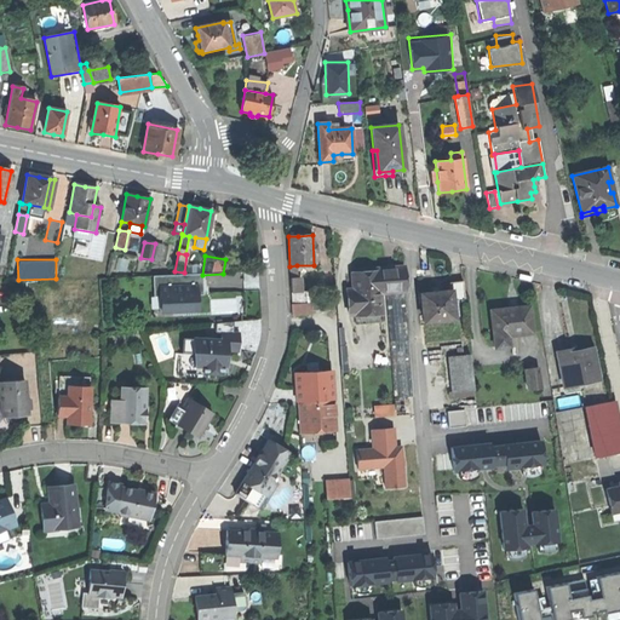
[(390,268),(379,269),(382,293),(388,292),(406,291),(405,267),(390,268)]
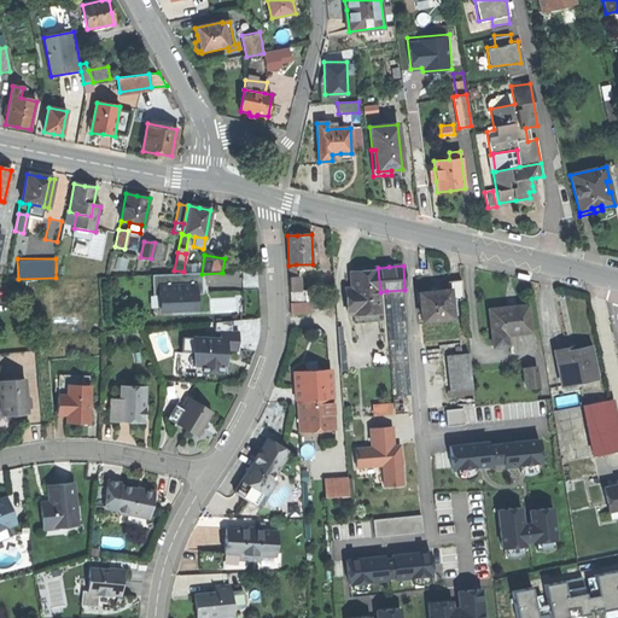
[(355,324),(382,321),(380,292),(378,268),(361,269),(361,273),(351,274),(353,289),(347,289),(349,313),(355,313),(355,324)]
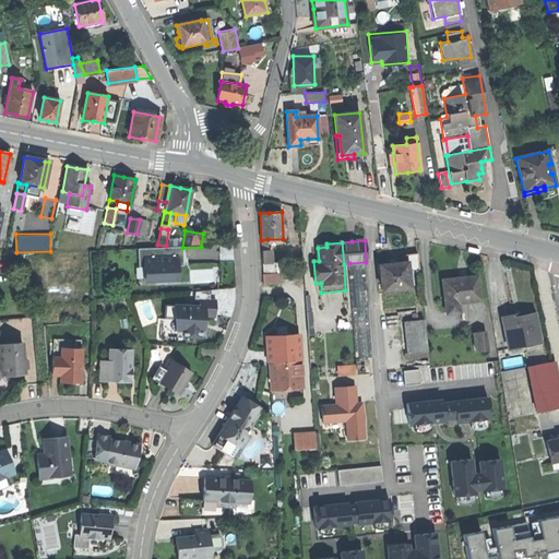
[(177,248),(138,249),(138,260),(143,260),(143,269),(144,269),(145,278),(156,278),(158,275),(164,275),(166,278),(178,277),(177,248)]
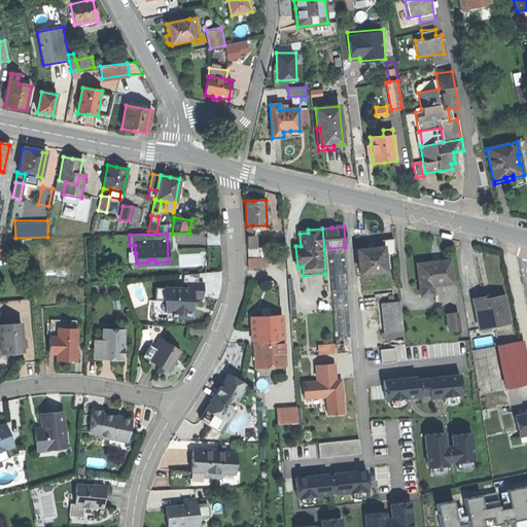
[(247,237),(248,249),(255,248),(255,237),(253,237),(247,237)]
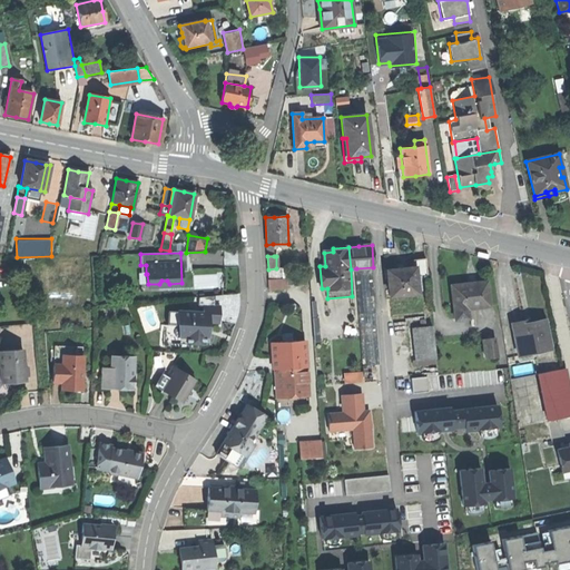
[(412,261),(413,268),(414,268),(415,269),(419,269),(425,268),(425,259),(412,261)]
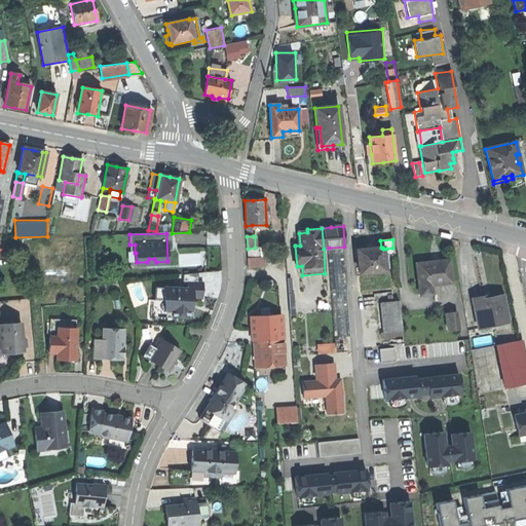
[(351,336),(344,247),(329,248),(336,338),(351,336)]
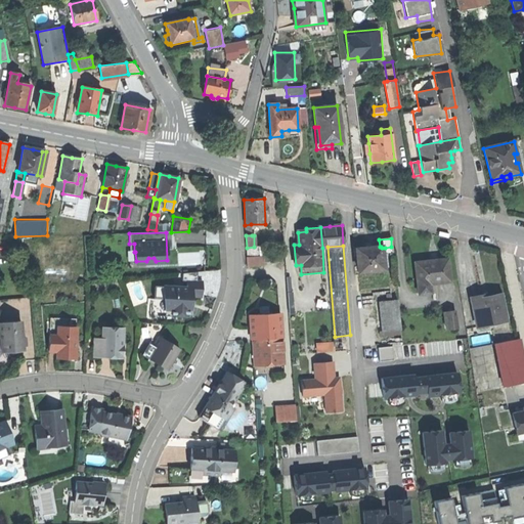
[(354,257),(356,257),(355,249),(363,248),(363,246),(353,247),(354,257)]
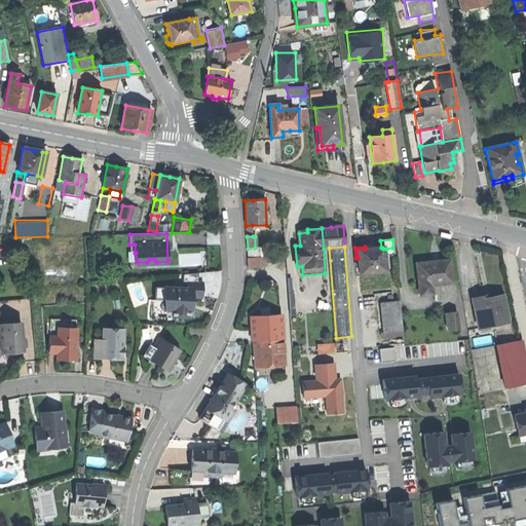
[(248,249),(248,258),(263,257),(262,248),(255,248),(248,249)]
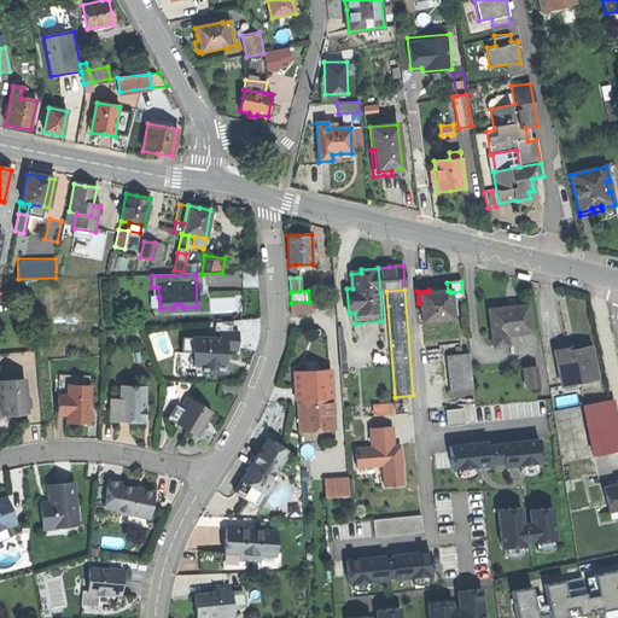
[(421,321),(452,318),(450,292),(449,291),(448,291),(438,292),(429,292),(419,293),(420,303),(421,321)]
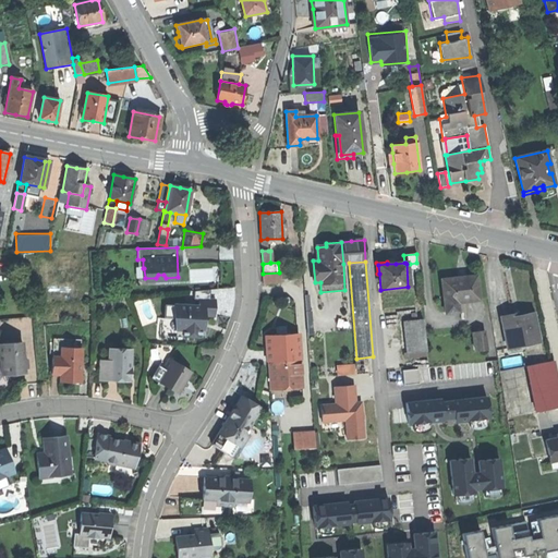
[(262,274),(263,284),(279,283),(279,273),(263,274),(262,274)]
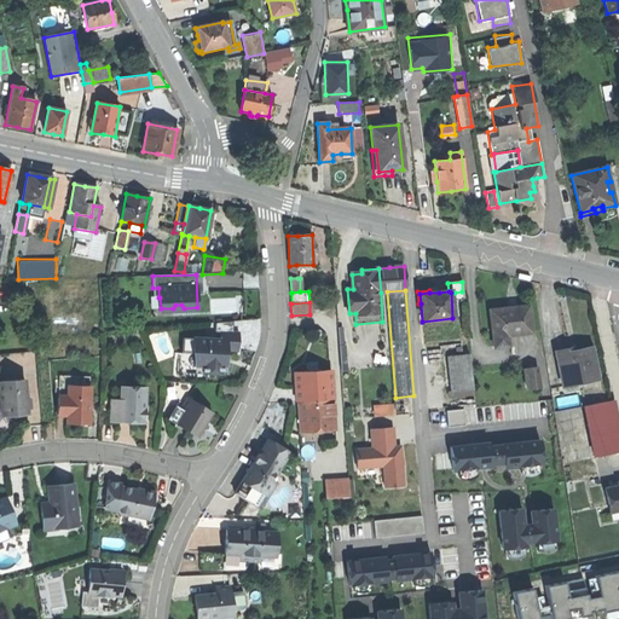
[(509,308),(490,310),(493,347),(515,345),(514,335),(532,333),(528,306),(509,308)]
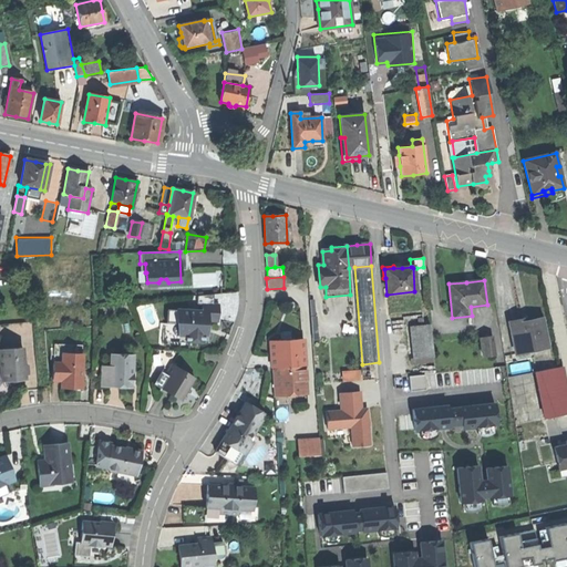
[(389,315),(421,311),(419,294),(387,297),(389,315)]
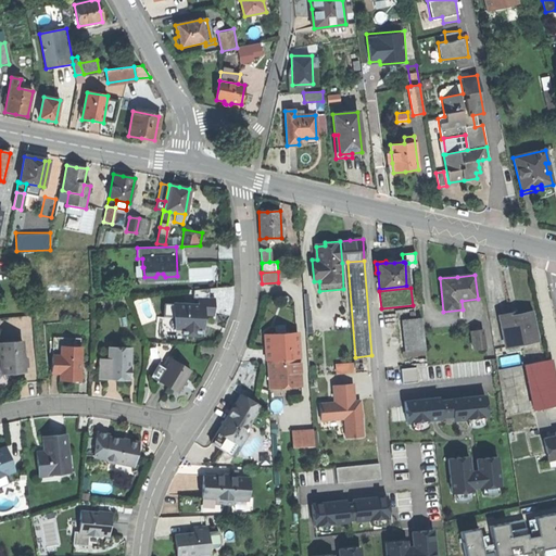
[(199,305),(177,304),(172,304),(169,305),(168,308),(167,311),(168,314),(169,316),(172,317),(176,318),(176,329),(182,329),(181,335),(200,336),(200,328),(203,328),(203,321),(203,315),(214,315),(215,299),(199,299),(199,305)]
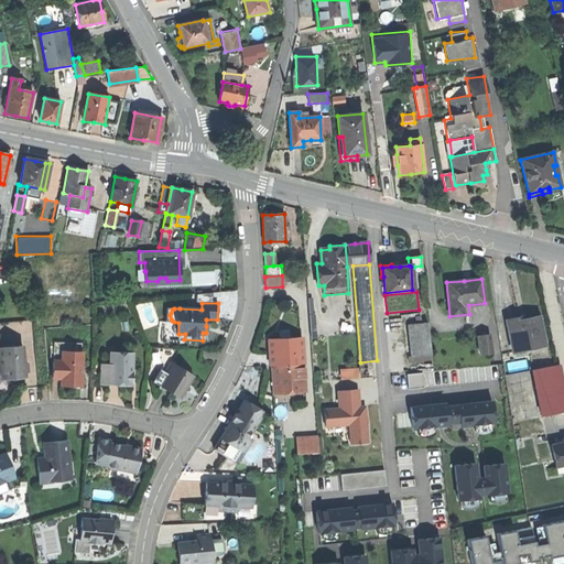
[(507,320),(512,351),(543,345),(538,317),(527,320),(527,316),(517,318),(507,320)]
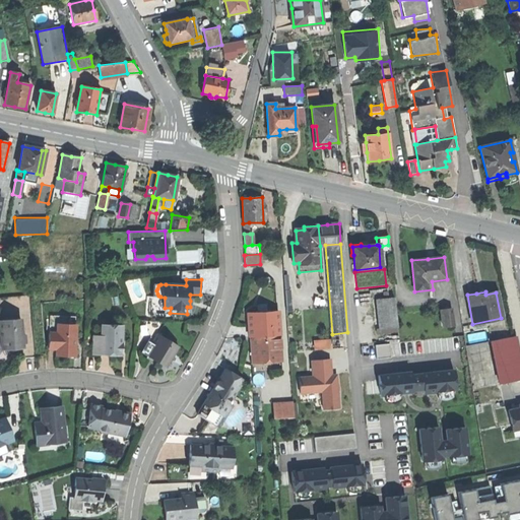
[(380,329),(397,327),(394,298),(377,300),(380,329)]
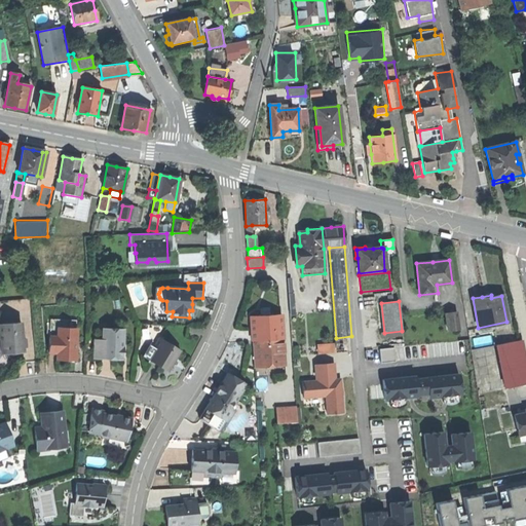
[(449,331),(459,330),(457,312),(448,313),(449,331)]
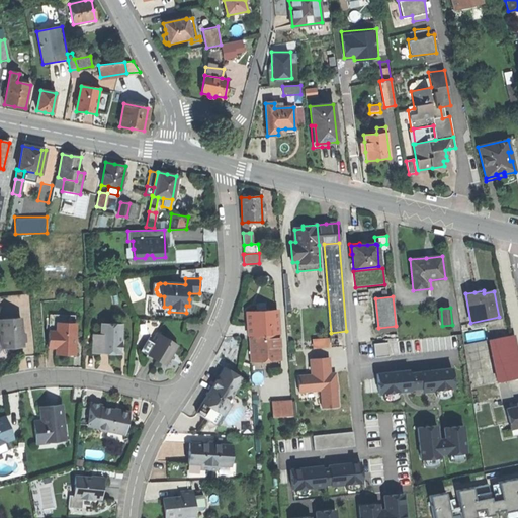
[(248,325),(248,336),(278,335),(277,310),(247,312),(248,325)]
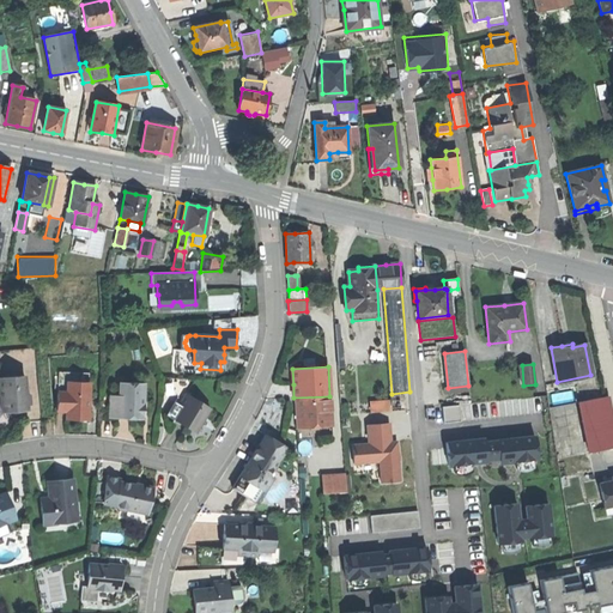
[(58,372),(58,393),(67,393),(68,382),(89,382),(89,372),(58,372)]
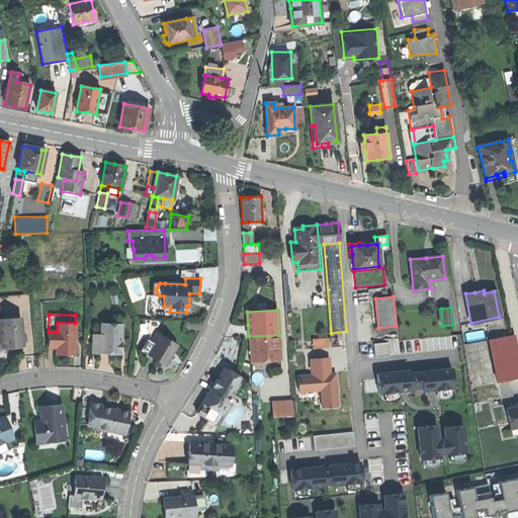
[(21,318),(0,319),(0,332),(0,335),(6,339),(7,348),(15,348),(23,347),(21,318)]
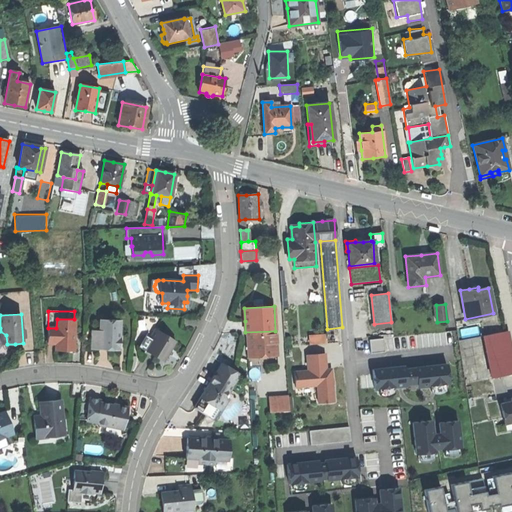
[(56,328),(48,328),(48,343),(55,343),(55,351),(63,351),(73,351),(74,319),(57,319),(56,328)]
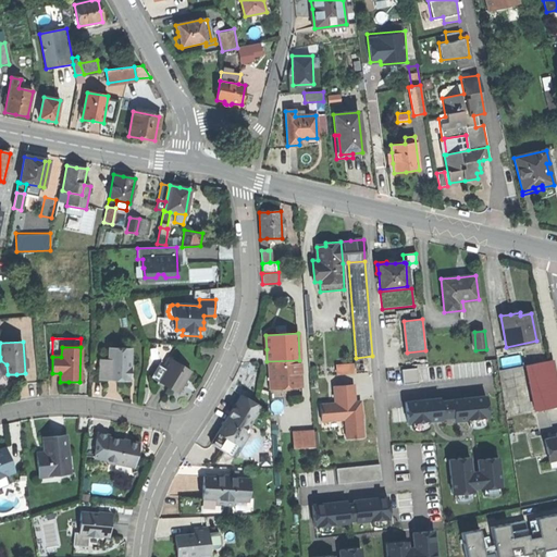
[(108,360),(108,379),(119,380),(130,380),(131,348),(109,347),(108,360)]
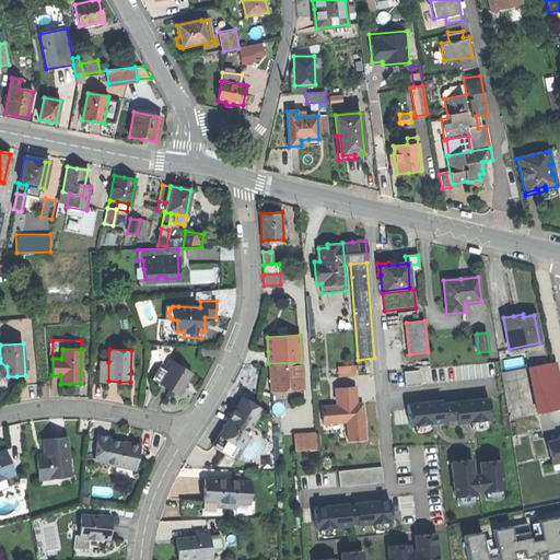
[(160,384),(178,396),(185,386),(193,373),(171,360),(164,371),(167,372),(160,384)]
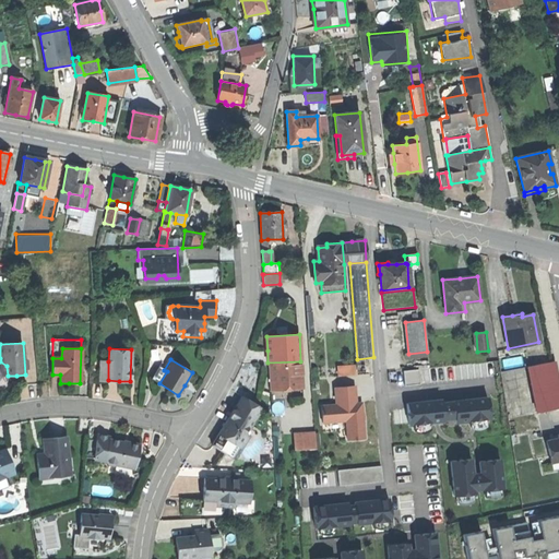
[(99,380),(108,380),(108,361),(100,361),(99,380)]
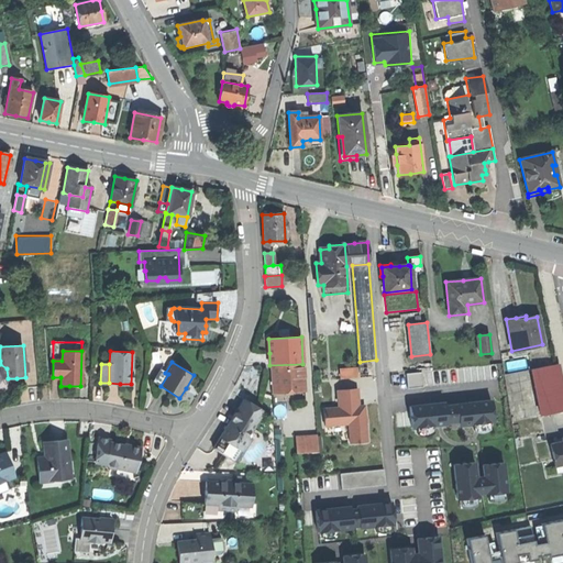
[(302,364),(269,365),(271,378),(272,394),(305,392),(302,364)]
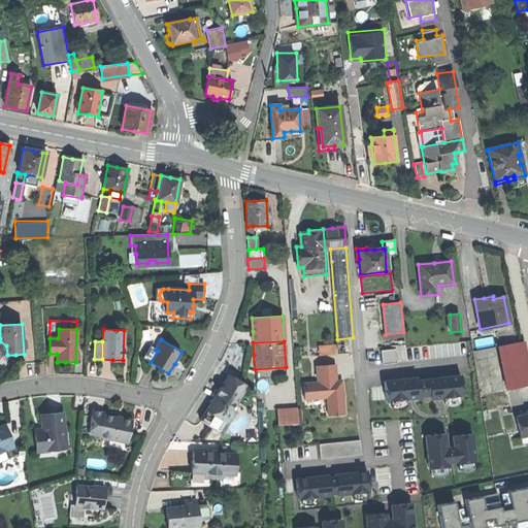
[(319,343),(320,354),(336,352),(335,342),(319,343)]
